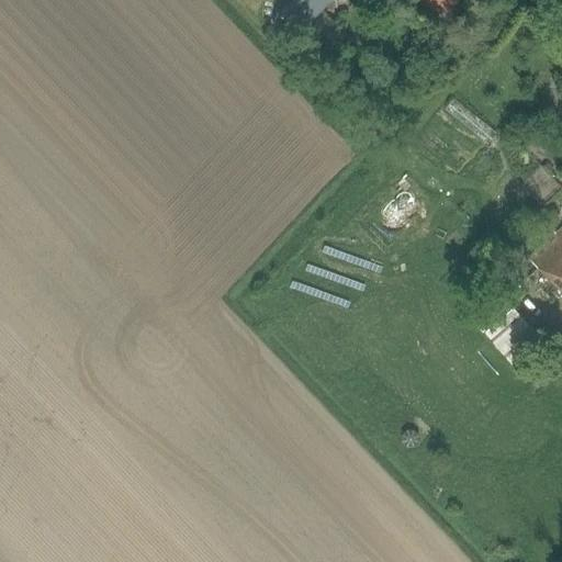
[(299,32),(301,30),(322,10),(330,0),(287,0),(277,10),(299,32)]
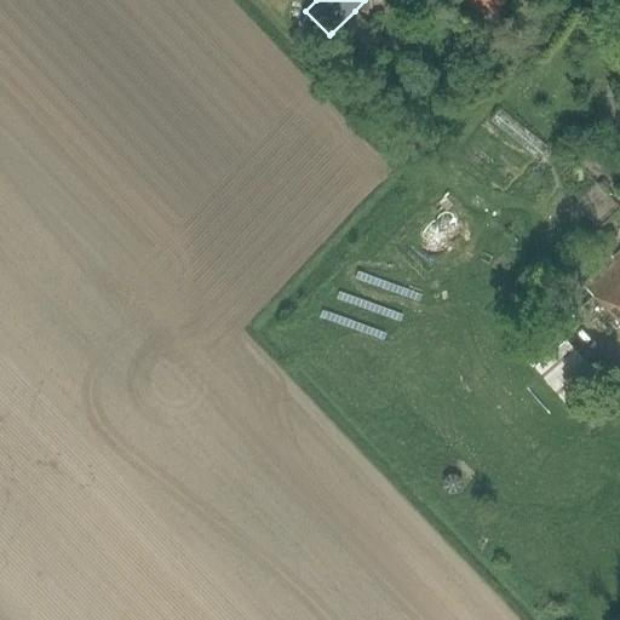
[(470,0),(487,18),(504,0),(470,0)]
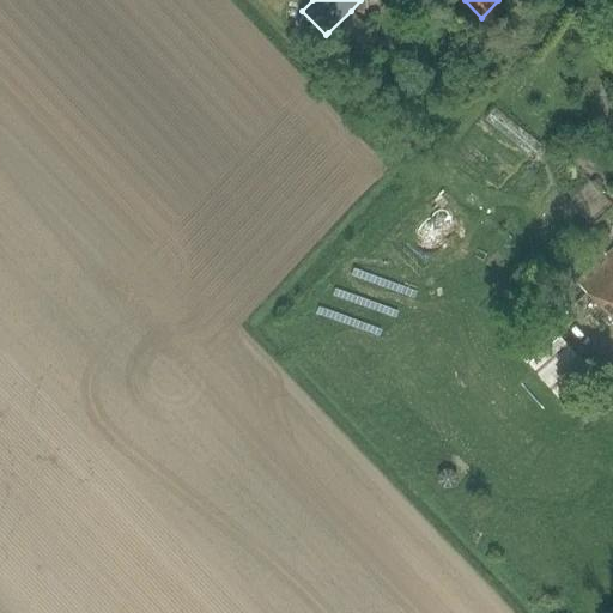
[(351,11),(328,32),(343,47),(363,67),(386,46),(351,11)]
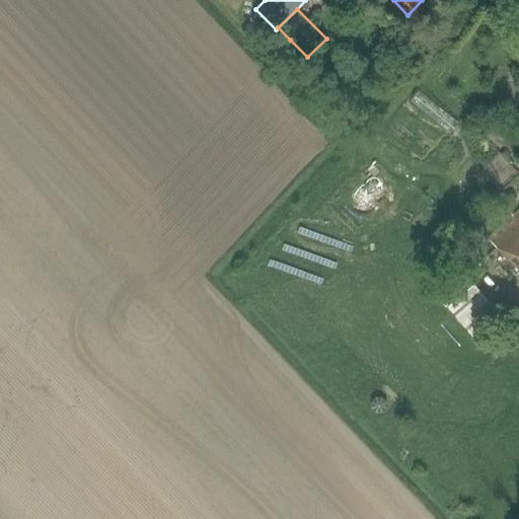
[(512,215),(488,239),(512,263),(518,255),(518,211),(513,217),(512,215)]
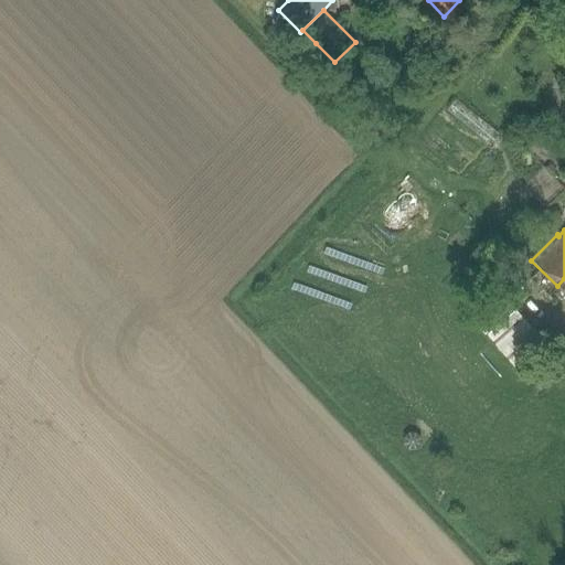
[(514,365),(543,341),(515,310),(488,334),(514,365)]
